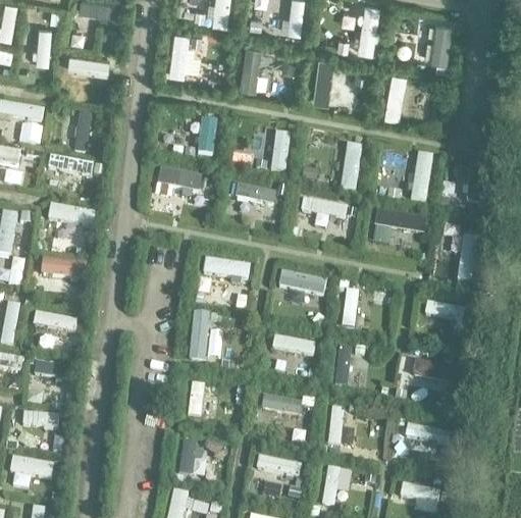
[(3,0),(0,21),(0,33),(11,35),(17,0),(3,0)]
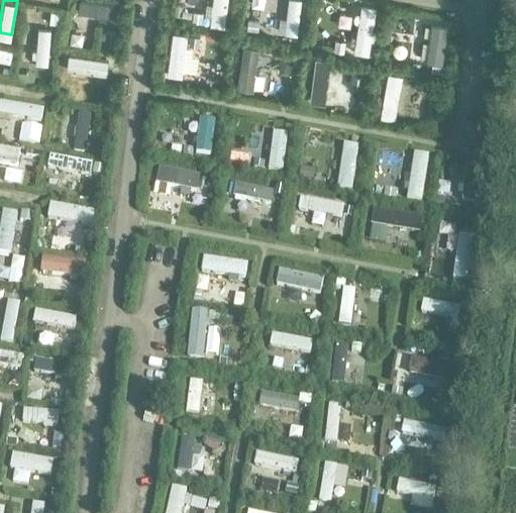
[(79,0),(78,6),(113,12),(115,0),(79,0)]
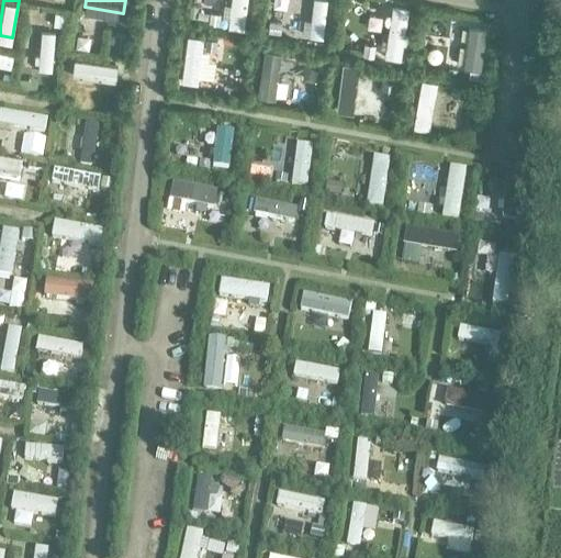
[(232,0),(229,22),(245,24),(248,0),(232,0)]
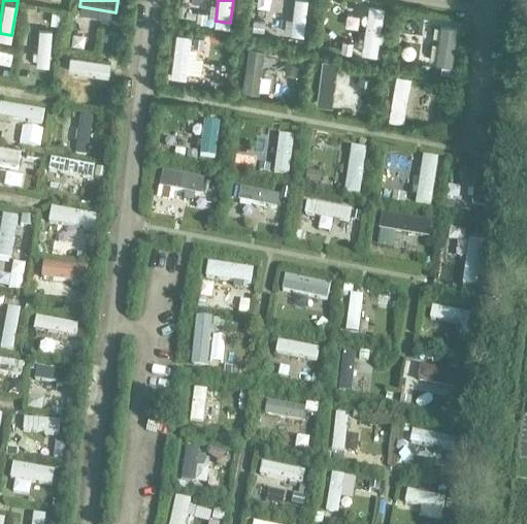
[(296,0),(292,30),(304,31),(308,0),(296,0)]
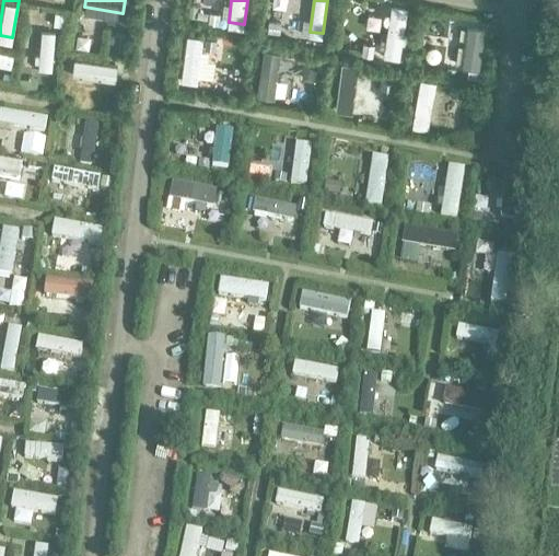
[(409,1),(399,0),(391,0),(384,50),(403,53),(409,1)]
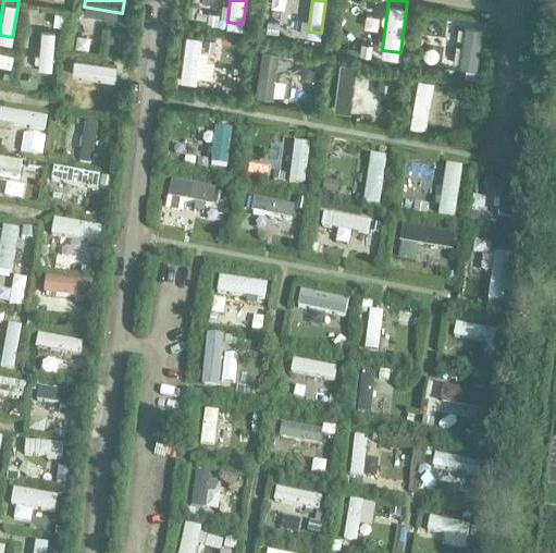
[(482,21),(466,19),(460,62),(477,64),(482,21)]
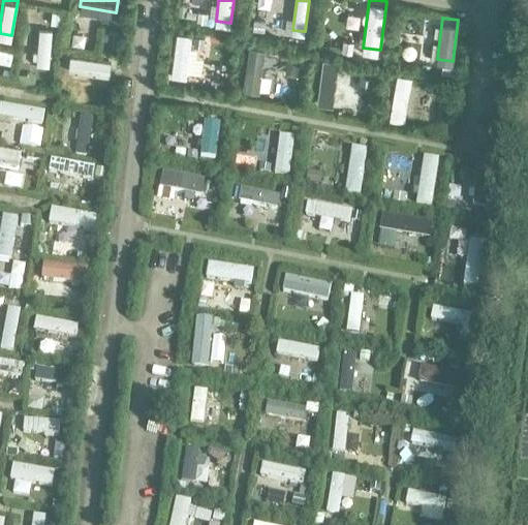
[(33,59),(50,62),(56,25),(39,22),(33,59)]
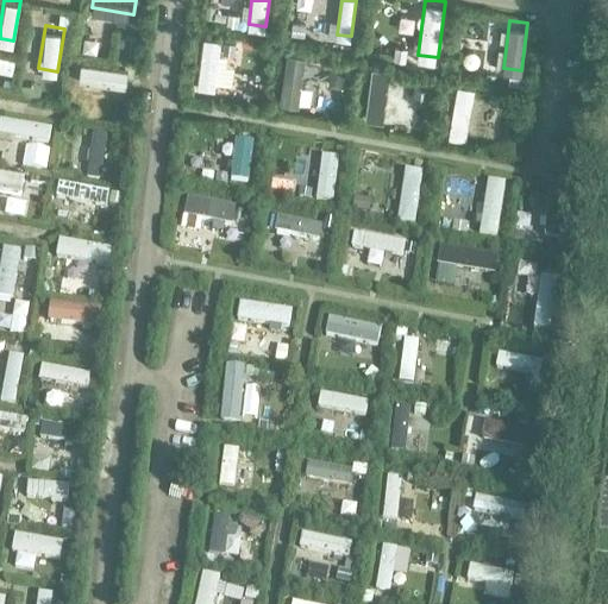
[(204,33),(198,81),(215,83),(221,36),(204,33)]
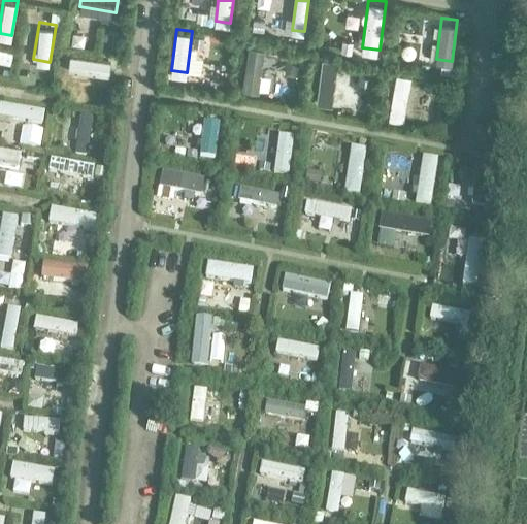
[(260,86),(265,43),(253,41),(246,84),(260,86)]
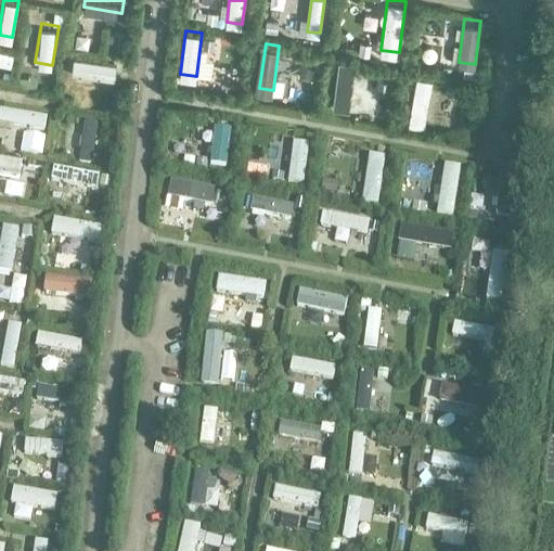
[(0,45),(0,56),(12,59),(14,47),(0,45)]
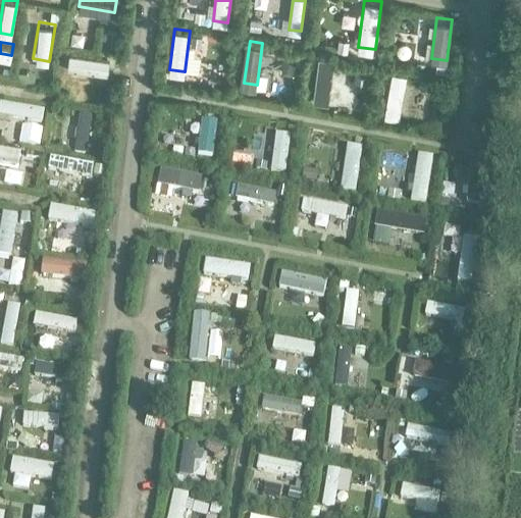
[(67,60),(107,67),(108,56),(69,50),(67,60)]
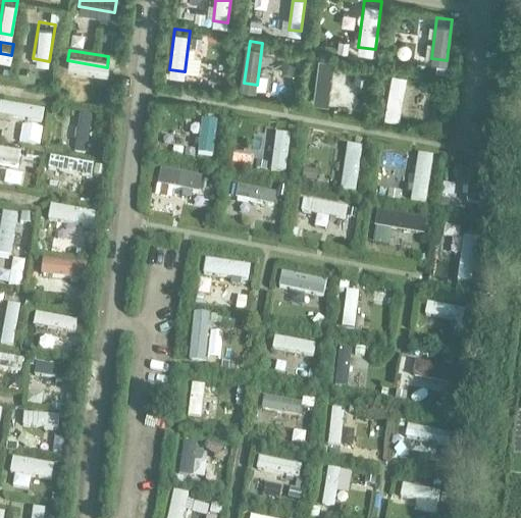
[(333,56),(318,54),(312,99),(327,101),(333,56)]
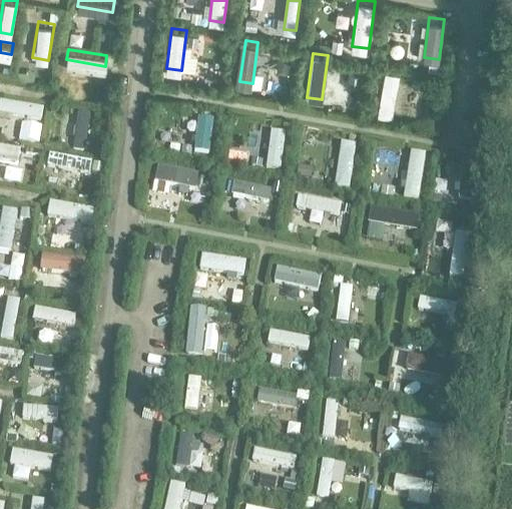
[(399,69),(385,68),(379,109),(393,111),(399,69)]
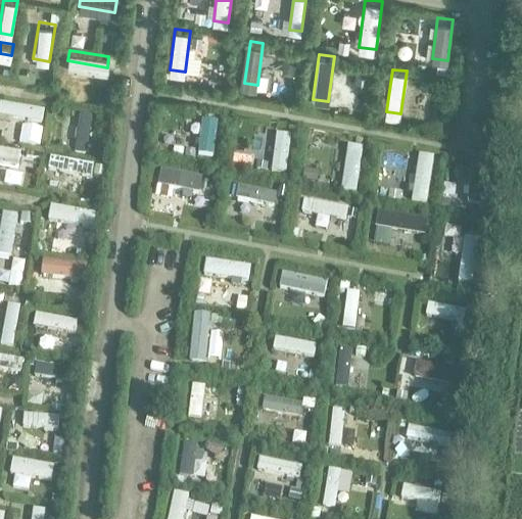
[(1,99),(0,103),(0,111),(41,120),(43,106),(1,99)]
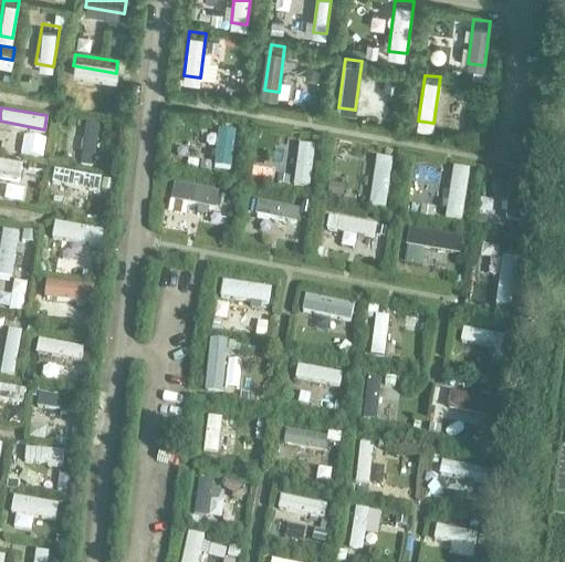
[(98,124),(86,122),(81,157),(93,158),(98,124)]
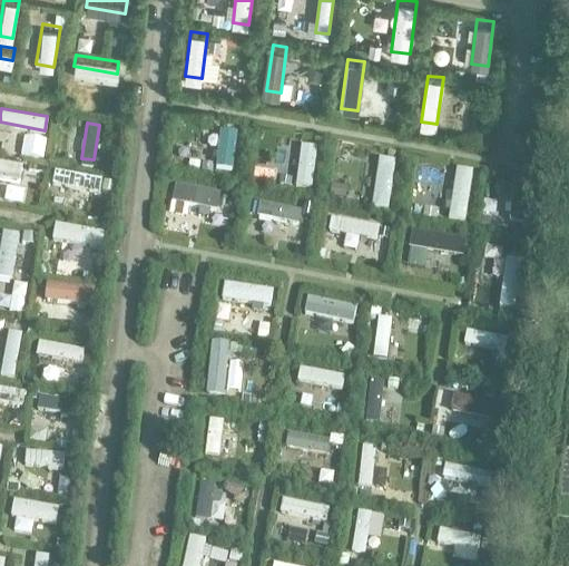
[(217,167),(233,169),(237,128),(223,126),(217,167)]
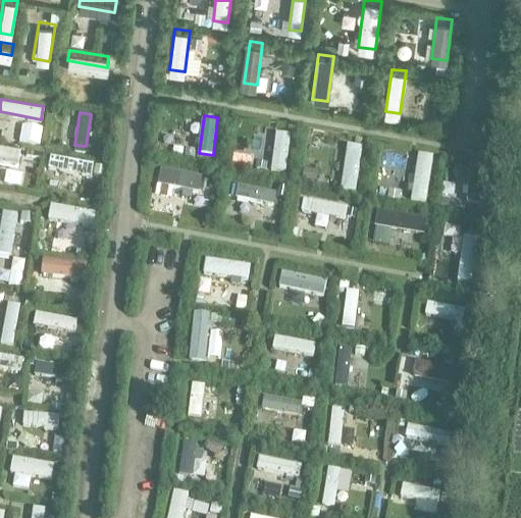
[(24,118),(21,136),(42,140),(45,122),(24,118)]
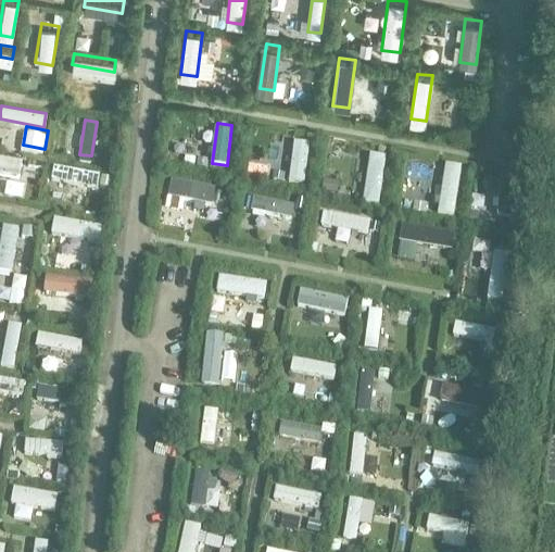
[(289,178),(305,180),(311,139),(294,137),(289,178)]
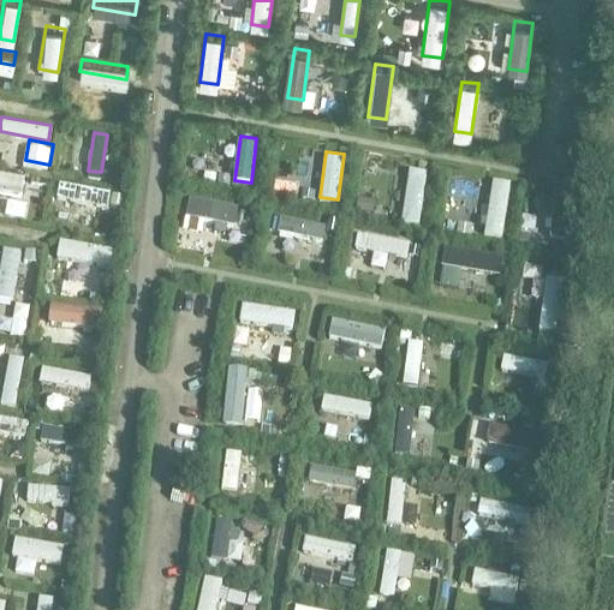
[(403,221),(422,223),(429,171),(409,168),(403,221)]
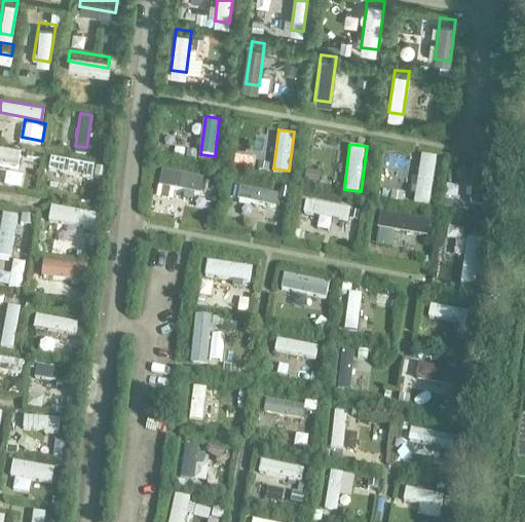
[(0,160),(21,164),(24,150),(0,146),(0,160)]
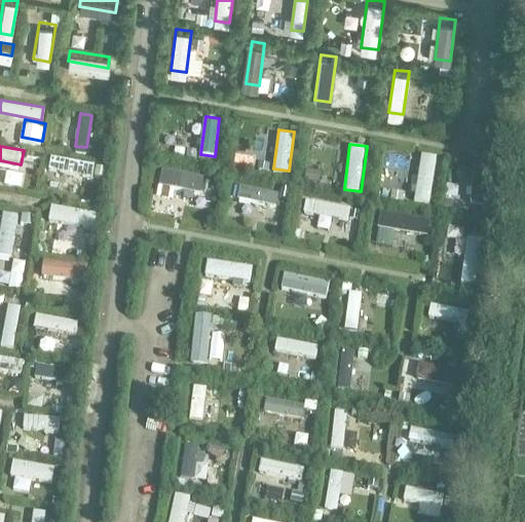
[(433,199),(438,153),(422,151),(416,197),(433,199)]
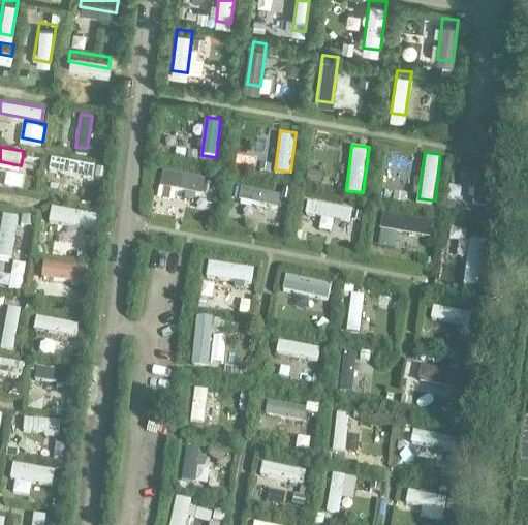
[(52,156),(50,168),(92,176),(94,163),(52,156)]
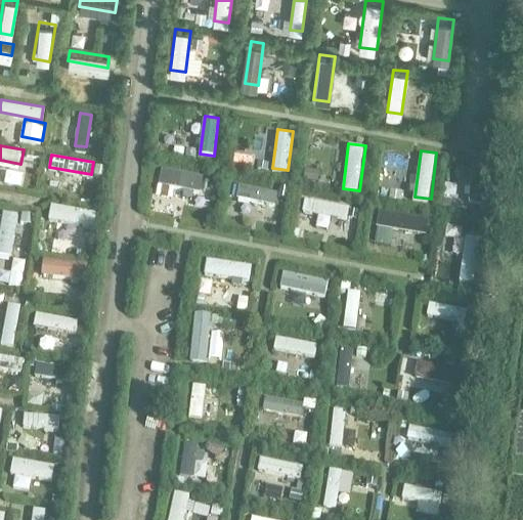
[(474,165),(470,200),(481,201),(485,166),(474,165)]
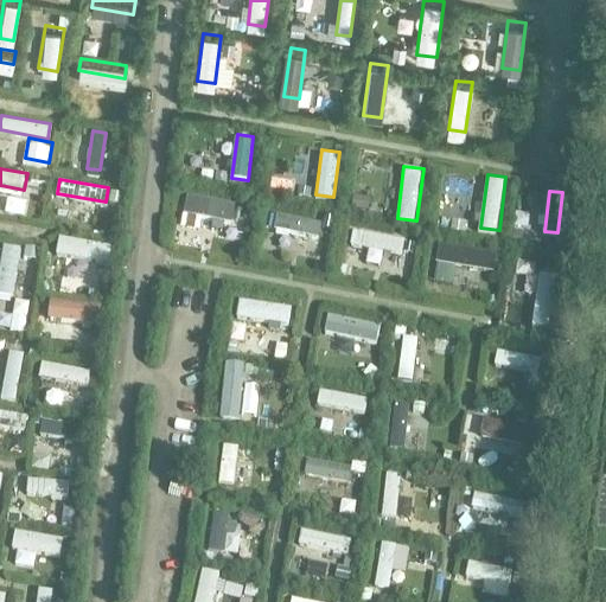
[(7,205),(26,210),(30,197),(11,192),(7,205)]
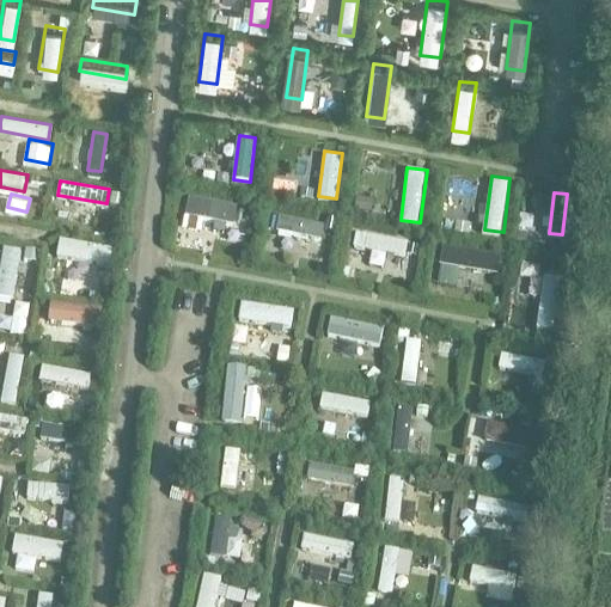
[(189,195),(187,212),(233,221),(237,204),(189,195)]
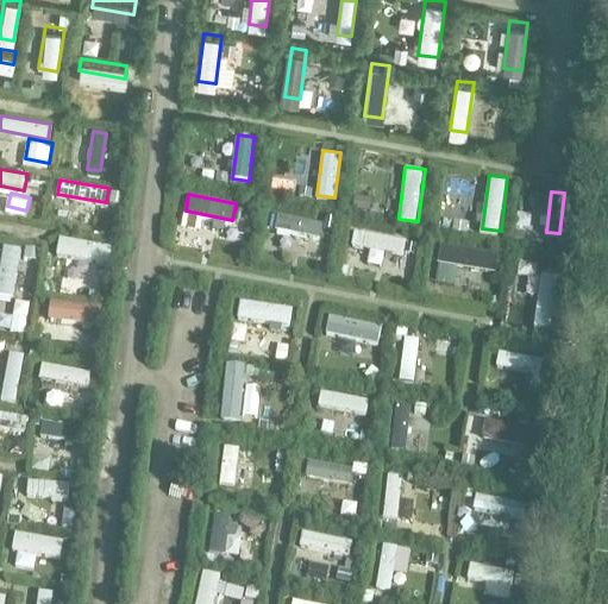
[(277,212),(275,228),(319,237),(323,221),(277,212)]
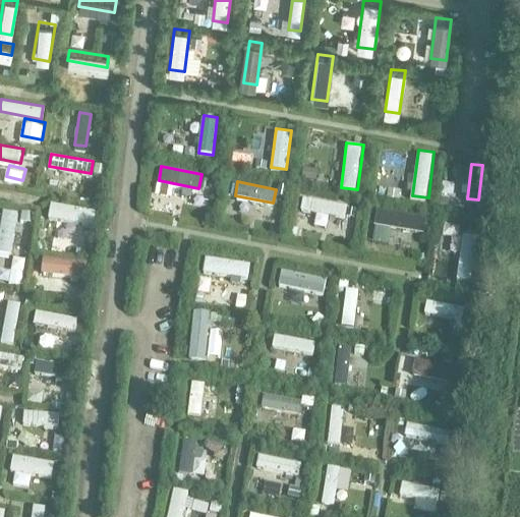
[(346,204),(303,195),(301,209),(344,217),(346,204)]
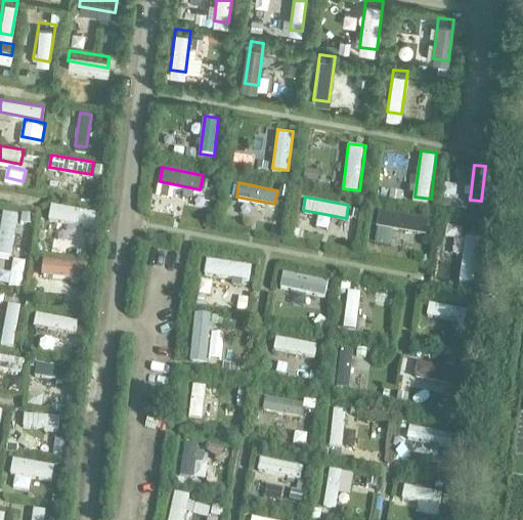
[(51,205),(49,219),(91,225),(93,211),(51,205)]
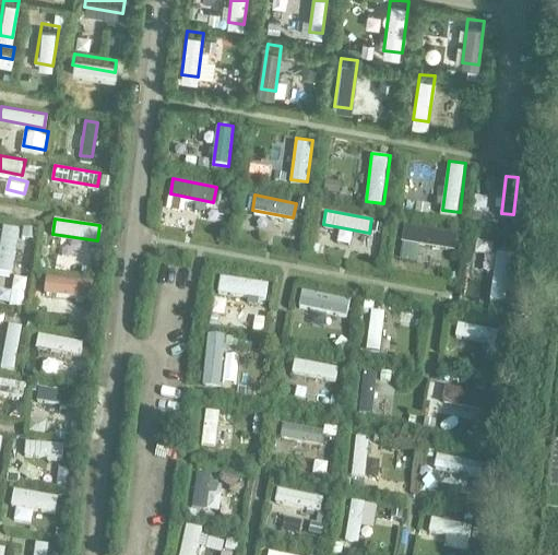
[(455,233),(403,222),(401,236),(453,246),(455,233)]
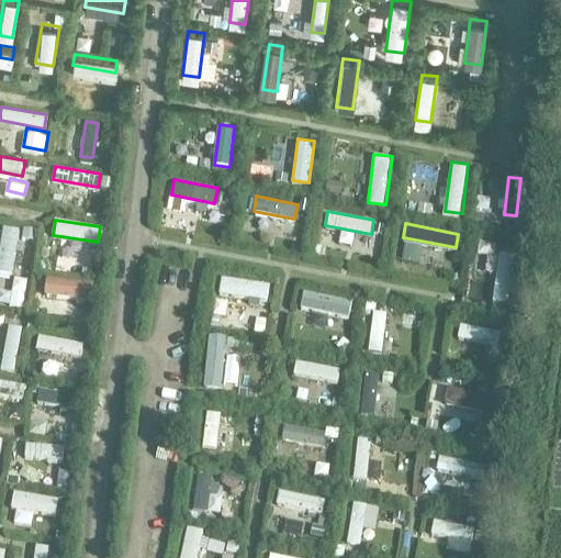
[(0,270),(12,272),(19,227),(4,225),(0,252),(0,270)]
